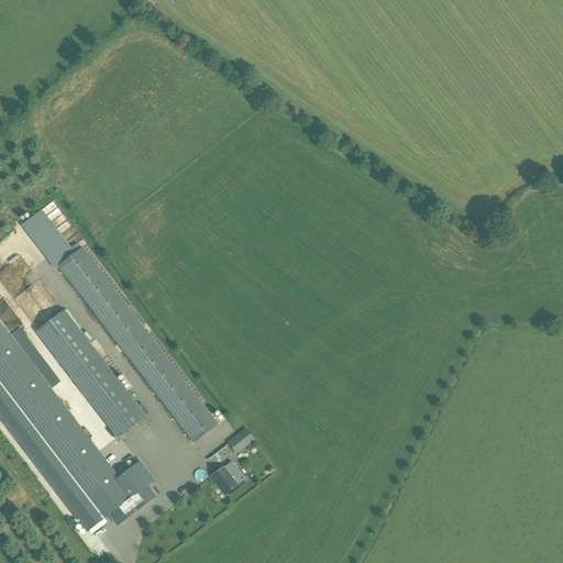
[(53,222),(44,210),(42,212),(33,219),(24,225),(33,236),(52,261),(72,245),(53,222)]
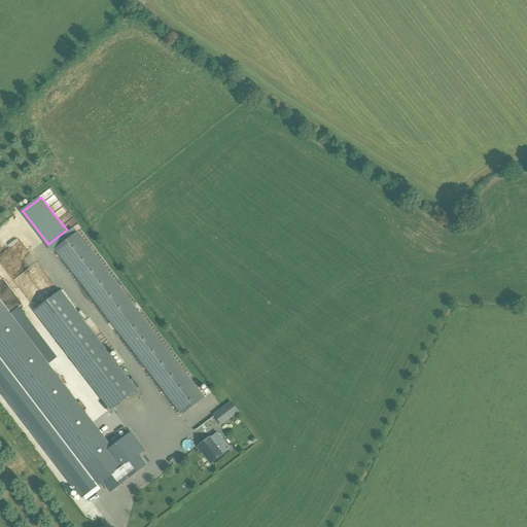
[(77,236),(58,250),(183,414),(202,399),(77,236)]
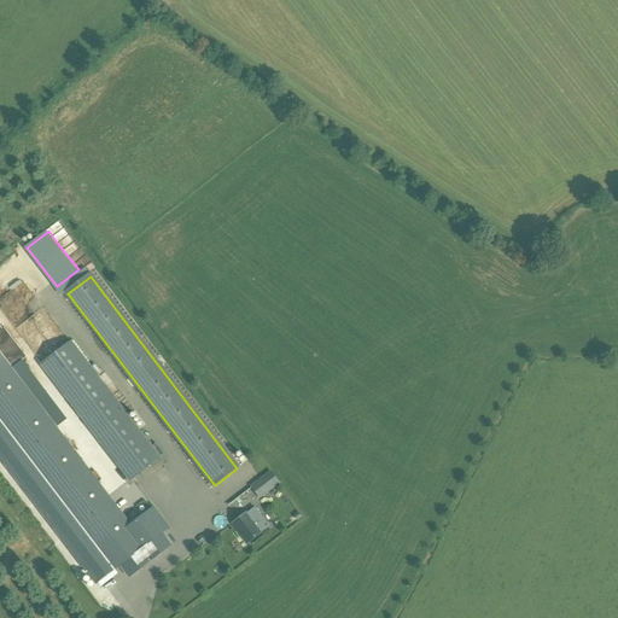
[(150,447),(70,343),(40,366),(132,481),(164,454),(156,443),(150,447)]
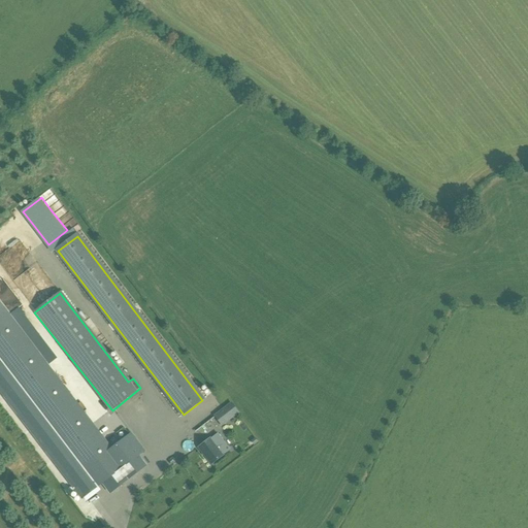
[(110,449),(0,304),(0,338),(94,462),(84,469),(97,487),(143,452),(130,433),(110,449)]
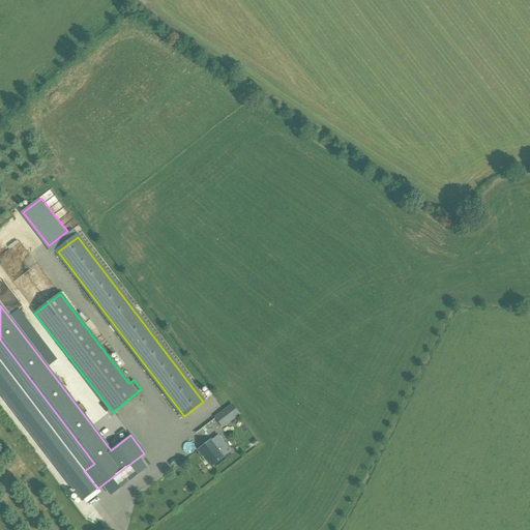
[(239,414),(232,406),(226,411),(216,418),(223,427),(238,415),(239,414)]
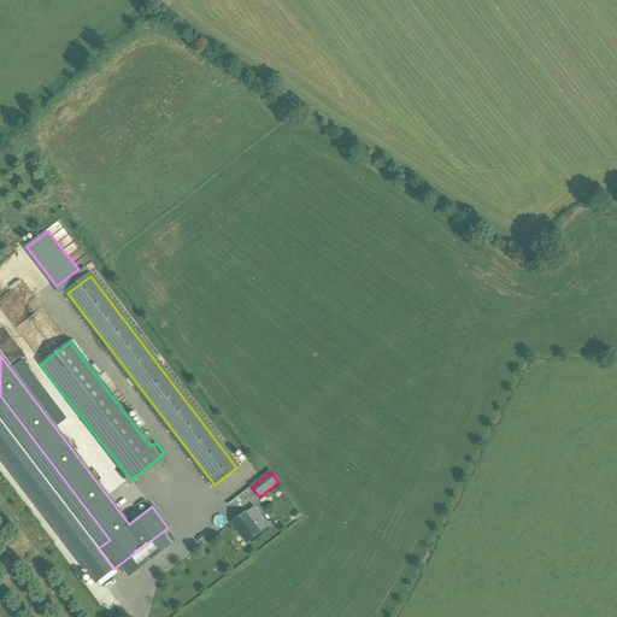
[(247,542),(260,532),(269,524),(258,511),(250,517),(246,512),(233,523),(247,542)]
